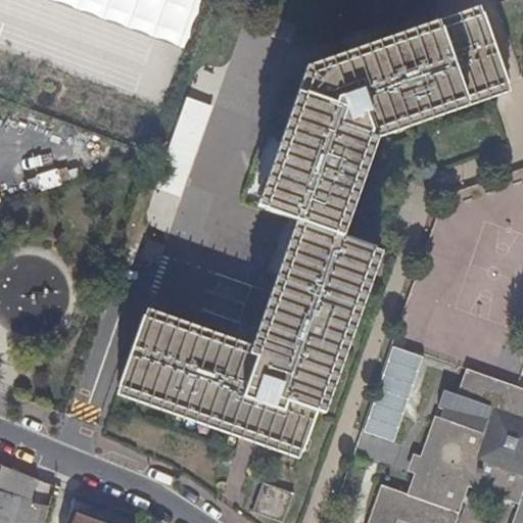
[(196,0),(48,0),(163,41),(179,49),(196,0)]
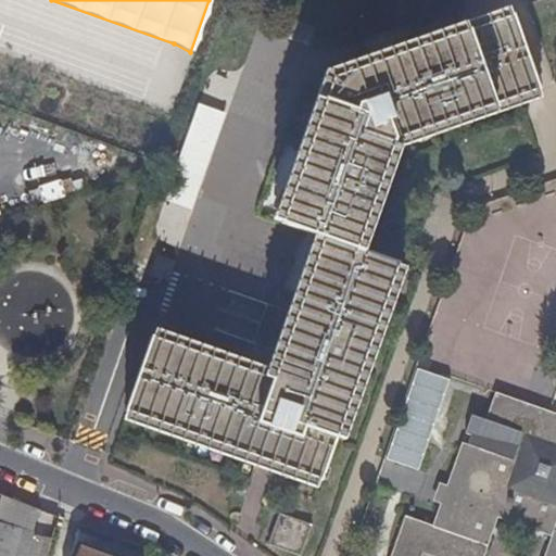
[(154,331),(127,406),(321,474),(399,257),(356,242),(394,133),(540,84),(516,11),(333,73),(283,217),(325,232),(275,373),(154,331)]
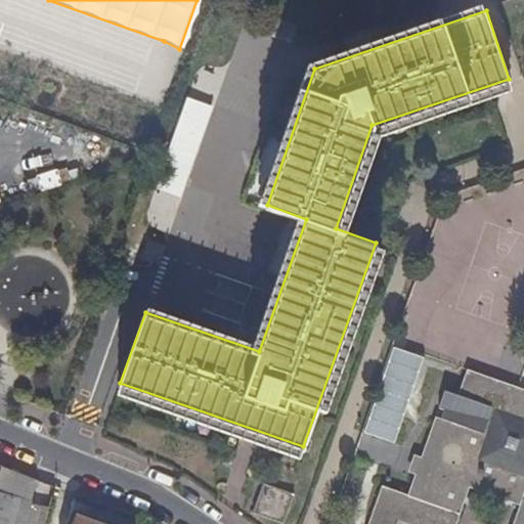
[(154,188),(180,197),(211,106),(184,97),(154,188)]
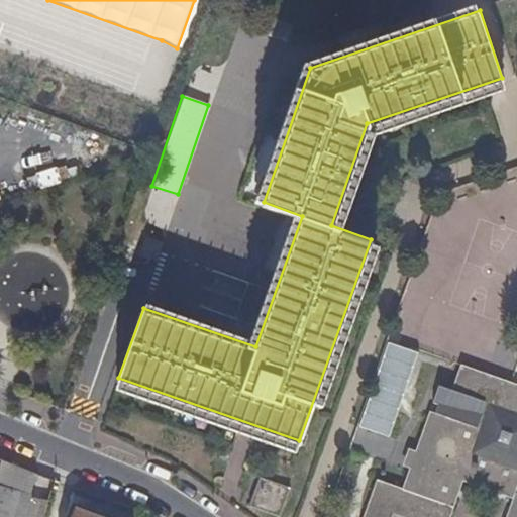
[(383,459),(414,351),(384,342),(358,428),(359,429),(353,450),(383,459)]
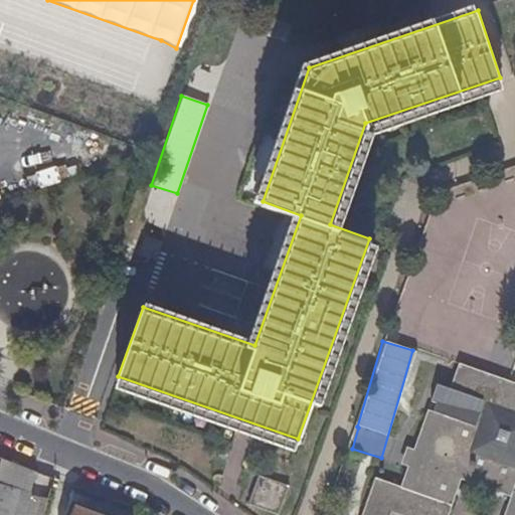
[(391,514),(393,512),(398,514),(401,514),(448,514),(460,479),(511,496),(504,514),(514,514),(514,381),(460,363),(451,389),(483,401),(475,425),(426,408),(421,424),(401,486),(374,477),(361,514),(391,514)]
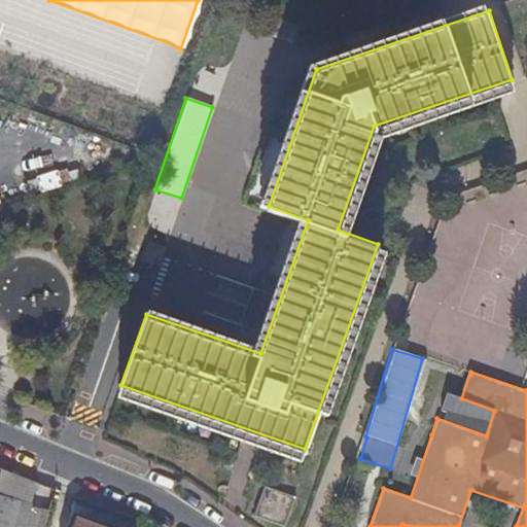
[(267,479),(255,510),(288,521),(300,491),(267,479)]
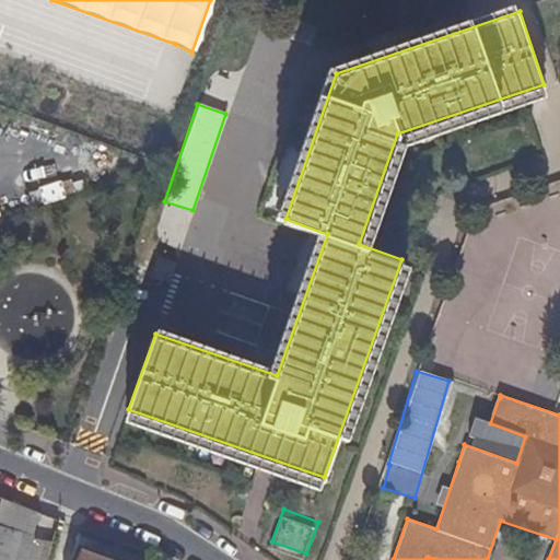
[(0,559),(27,559),(34,537),(0,527),(0,559)]
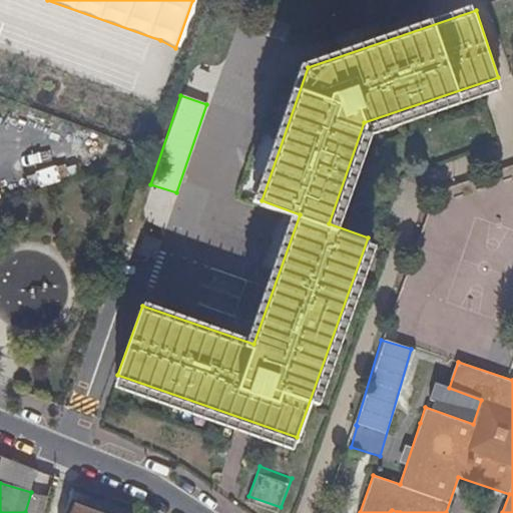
[(100,512),(76,504),(72,512),(100,512)]
